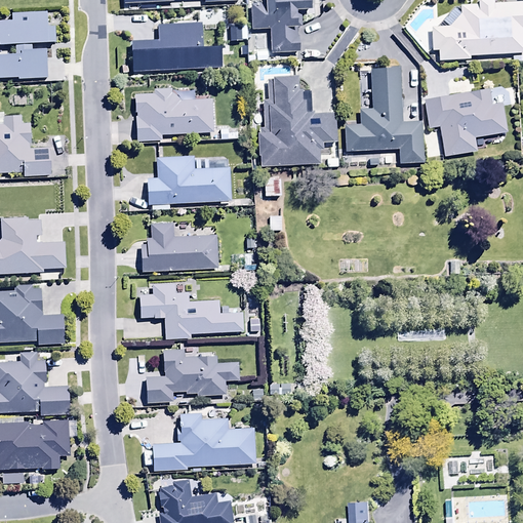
[(264,0),(265,3),(251,3),(252,30),(270,30),(271,52),(299,51),(298,27),(304,27),(303,15),(307,15),(307,9),(312,8),(311,0),(264,0)]
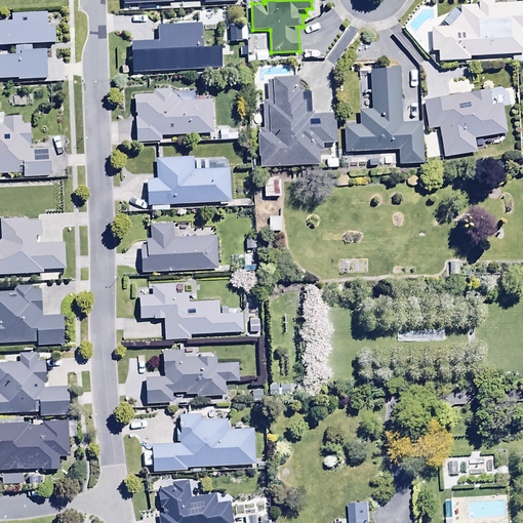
[(522,1),(494,2),(494,0),(477,0),(477,4),(455,5),(437,27),(432,27),(433,50),(439,50),(439,61),(470,58),(470,55),(515,53),(515,63),(522,62),(522,1)]
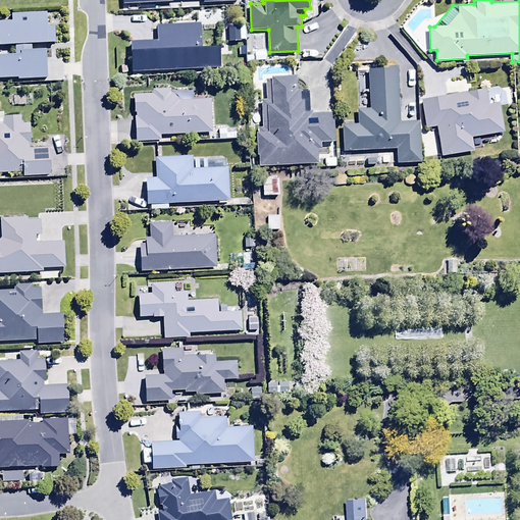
[(0,54),(0,75),(17,75),(17,79),(46,78),(45,48),(32,49),(32,43),(54,42),(53,24),(47,26),(46,11),(11,12),(12,19),(0,19),(0,45),(14,45),(15,54),(0,54)]
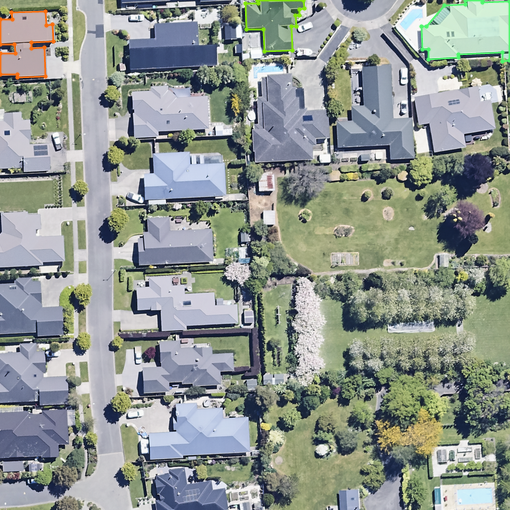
[(155,39),(129,40),(130,70),(217,67),(216,45),(198,46),(197,22),(155,23),(155,39)]
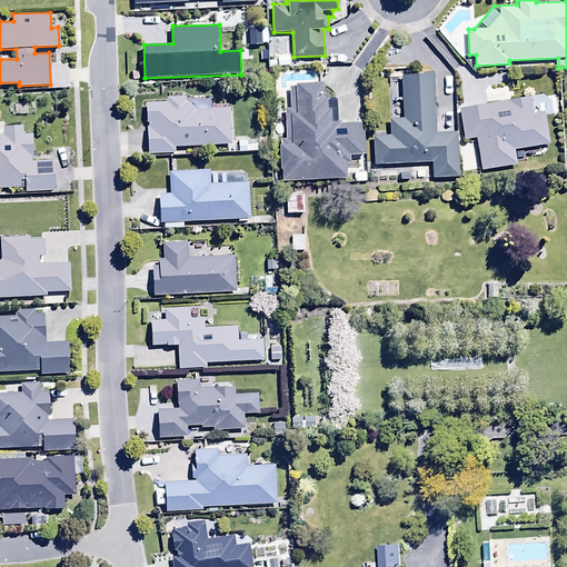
[(374,131),(375,163),(431,162),(433,177),(458,177),(457,131),(436,132),(435,75),(403,75),(404,117),(391,118),(391,135),(387,135),(387,131),(374,131)]
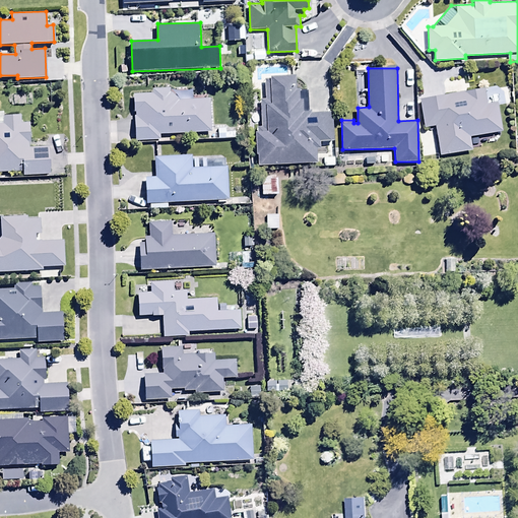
[(257,153),(258,165),(317,162),(316,148),(319,148),(319,140),(333,139),(332,111),(310,112),(309,87),(297,88),(296,75),(271,76),(271,78),(266,78),(267,99),(261,99),(262,126),(255,127),(256,153),(257,153)]
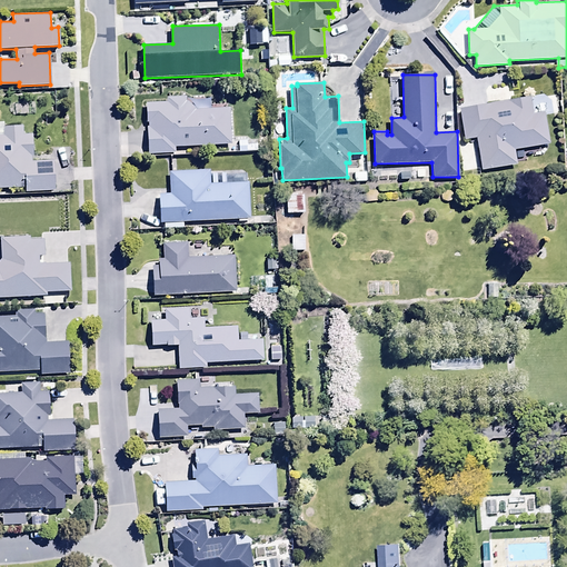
[(511,99),(460,108),(466,140),(477,138),(483,170),(517,165),(515,150),(536,147),(537,153),(547,151),(546,145),(550,143),(545,112),(534,113),(530,92),(510,96),(511,99)]
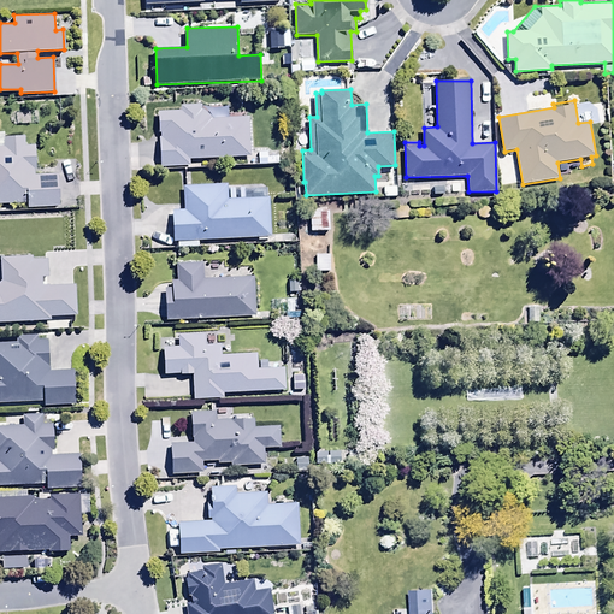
[(249,117),(214,119),(202,104),(182,105),(182,110),(158,111),(160,166),(190,165),(190,158),(251,155),(249,117)]
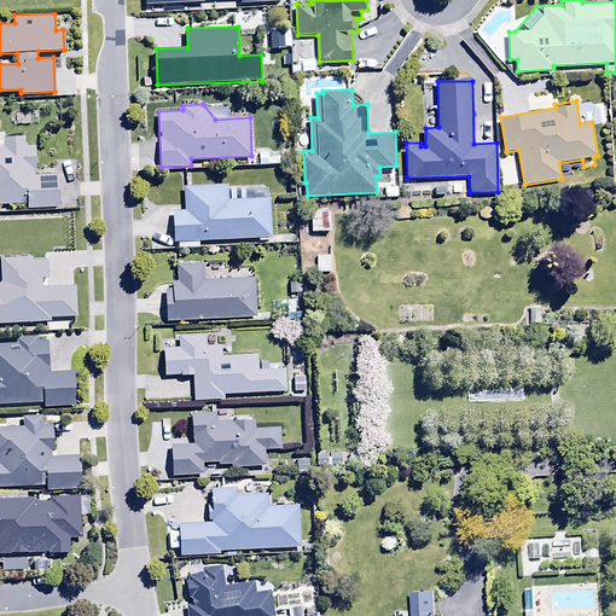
[(0,145),(0,204),(27,204),(27,209),(60,208),(59,174),(36,174),(35,145),(27,145),(27,135),(5,137),(5,145),(0,145)]
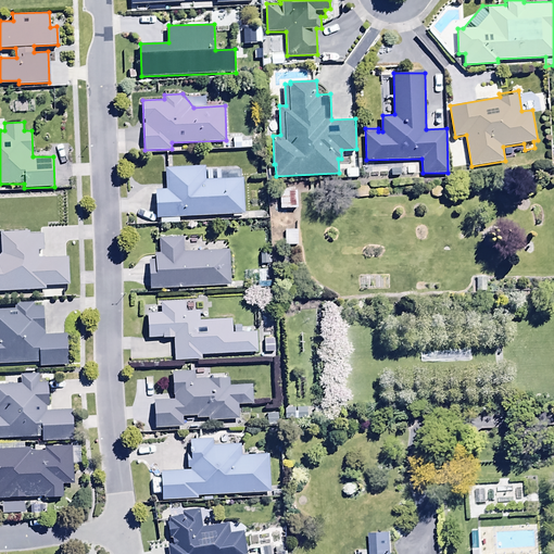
[(155,189),(156,217),(247,214),(246,177),(206,178),(206,166),(165,167),(166,189),(155,189)]
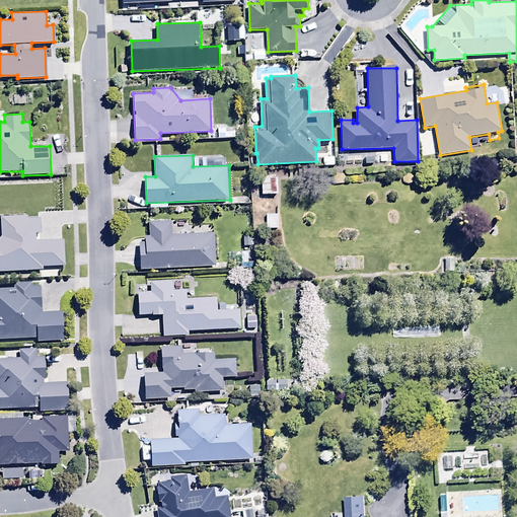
[(277,176),(262,176),(262,194),(278,193),(277,176)]
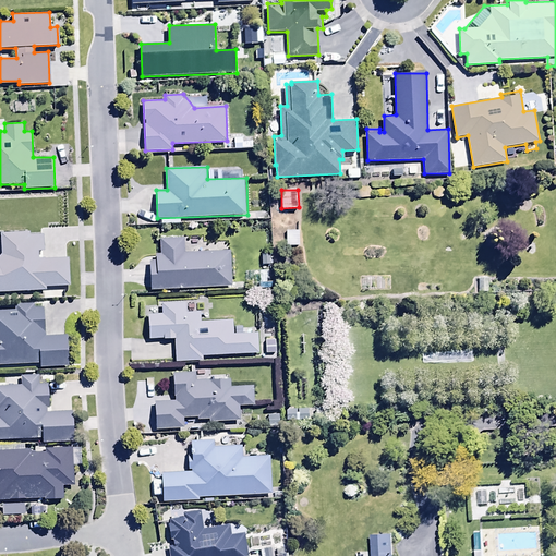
[(300,230),(288,230),(288,245),(300,245),(300,230)]
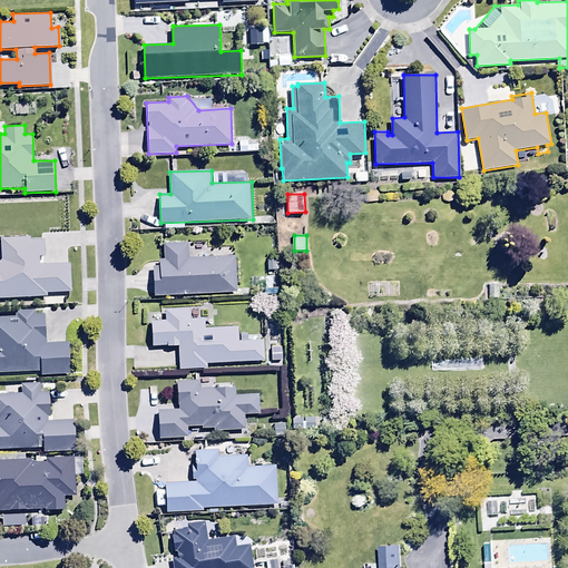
[(39,256),(46,256),(45,236),(1,237),(2,260),(0,261),(0,297),(47,295),(47,292),(71,291),(70,262),(39,264),(39,256)]
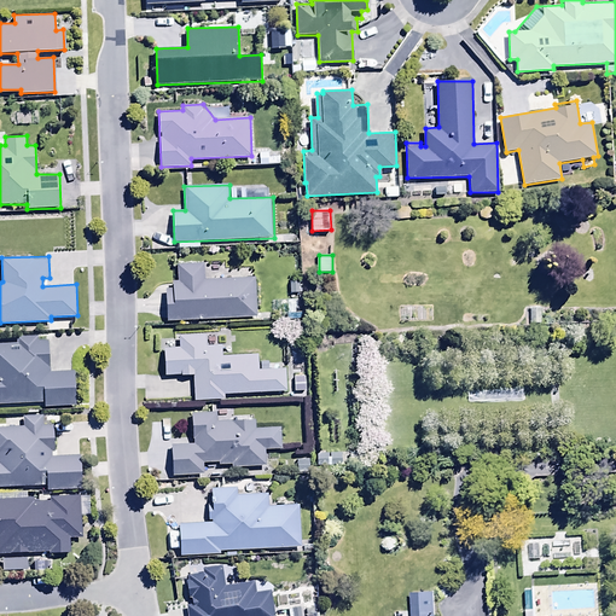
[(166,288),(167,319),(256,317),(255,278),(205,279),(205,263),(178,265),(179,282),(172,282),(172,288),(166,288)]
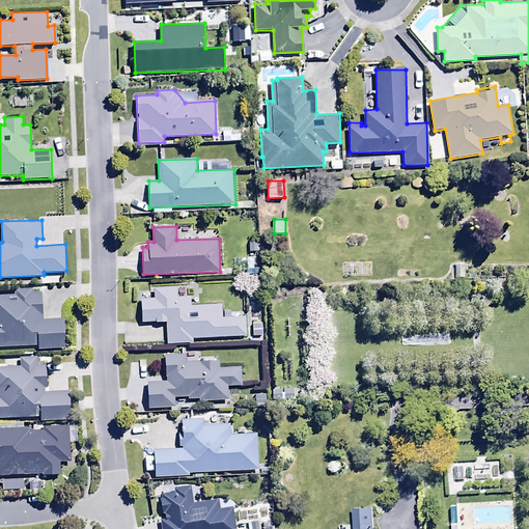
[(250,237),(250,251),(259,251),(259,237),(250,237)]
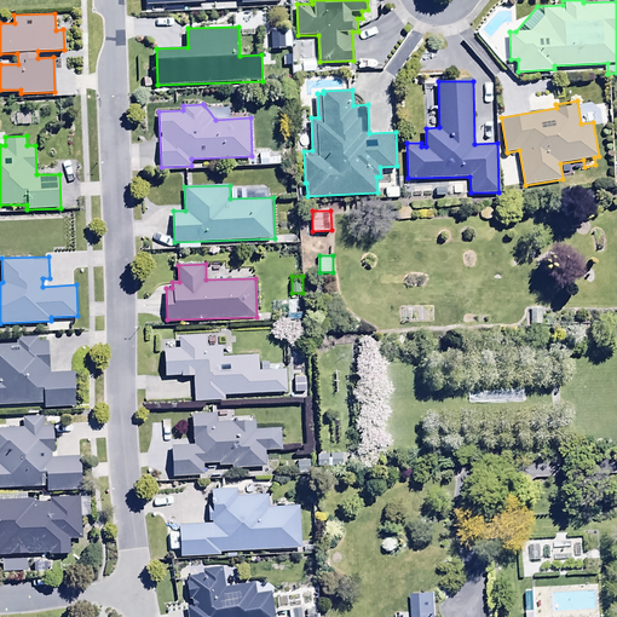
[(166,347),(166,375),(194,375),(195,401),(225,399),(225,393),(288,392),(287,369),(260,369),(260,355),(223,355),(221,344),(207,344),(207,335),(182,336),(182,347),(166,347)]
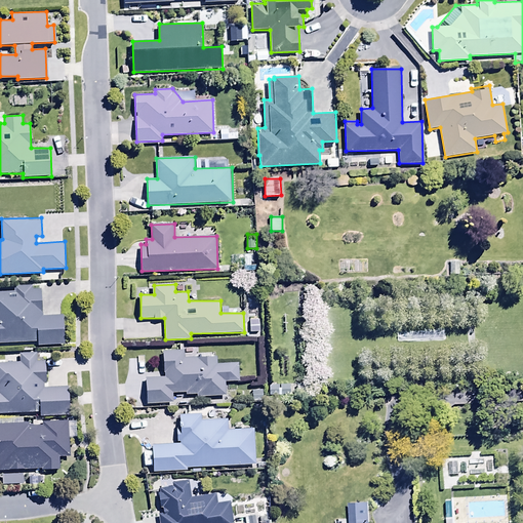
[(0,340),(36,340),(36,345),(66,344),(66,315),(42,315),(42,288),(33,288),(33,285),(15,286),(15,291),(0,291),(0,340)]
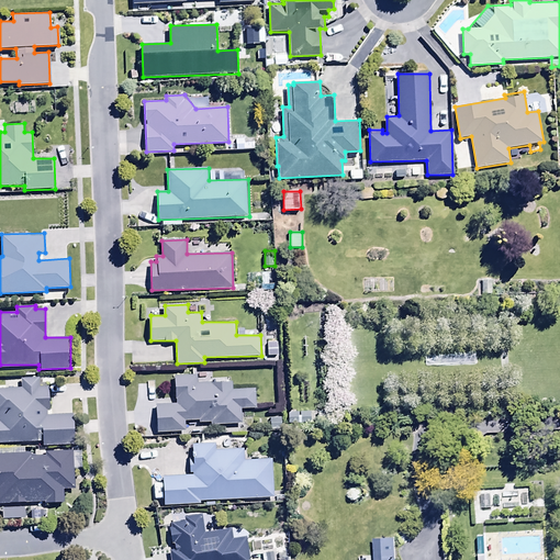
[(175,403),(157,403),(157,430),(185,429),(185,421),(199,420),(199,423),(212,422),(212,425),(242,424),(242,406),(257,406),(256,388),(233,388),(232,378),(227,378),(227,366),(215,366),(215,381),(199,382),(199,374),(175,374),(175,403)]
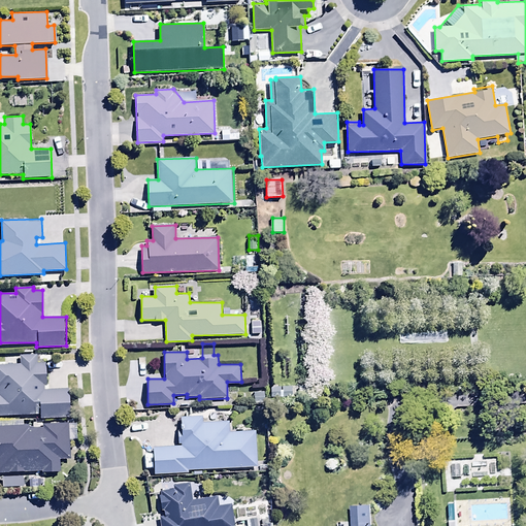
[(0,415),(39,414),(40,418),(69,417),(68,388),(44,389),(44,385),(47,385),(47,359),(38,359),(37,354),(20,355),(21,363),(0,364),(0,415)]
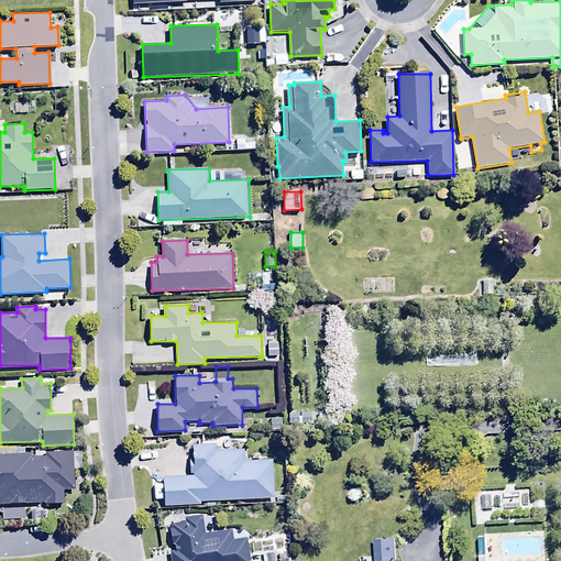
[(312,403),(311,381),(300,382),(301,404),(312,403)]
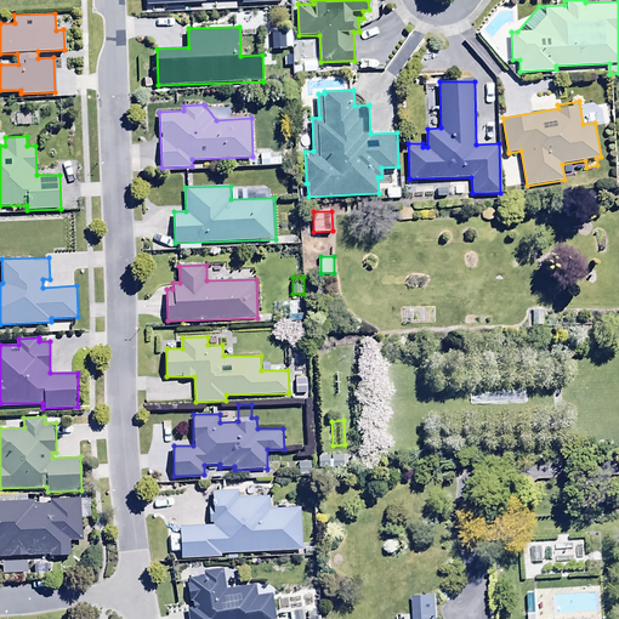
[(181,551),(181,557),(221,556),(221,552),(302,550),(301,506),(271,507),(270,495),(239,495),(239,489),(213,489),(214,499),(209,499),(210,523),(181,524),(181,532),(170,533),(171,552),(181,551)]
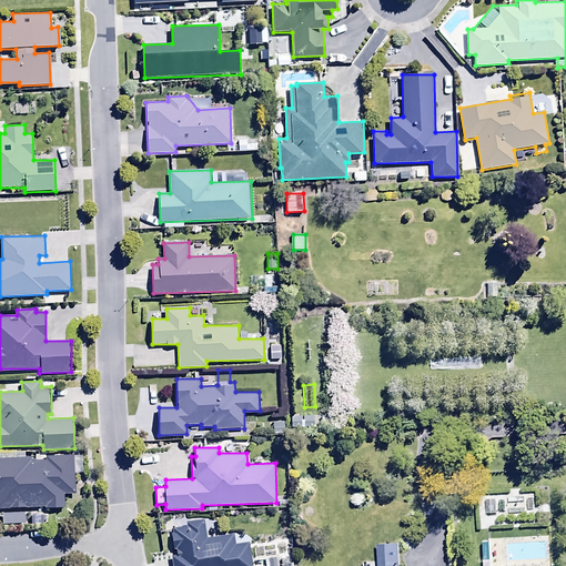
[(0,508),(62,508),(62,493),(76,493),(76,454),(47,454),(47,458),(31,458),(31,456),(0,456),(0,508)]
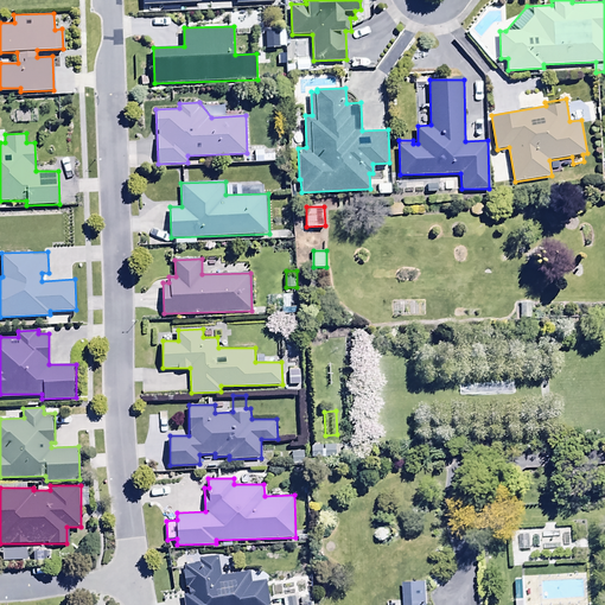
[(252,581),(250,570),(223,574),(220,554),(199,558),(201,560),(183,562),(188,592),(183,593),(184,604),(271,604),(267,579),(252,581)]
